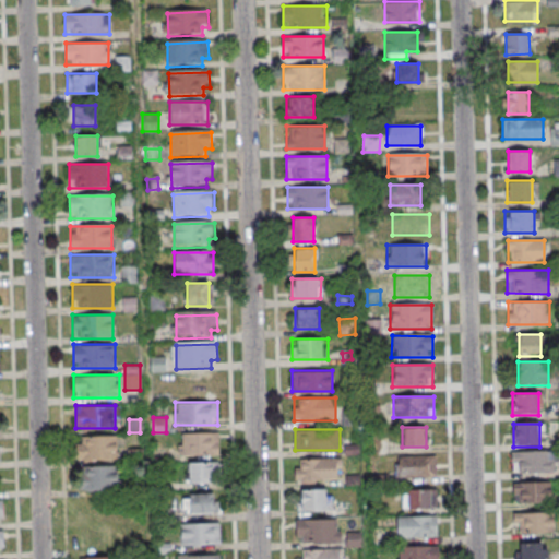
[(219,456),(219,432),(181,432),(181,456),(219,456)]
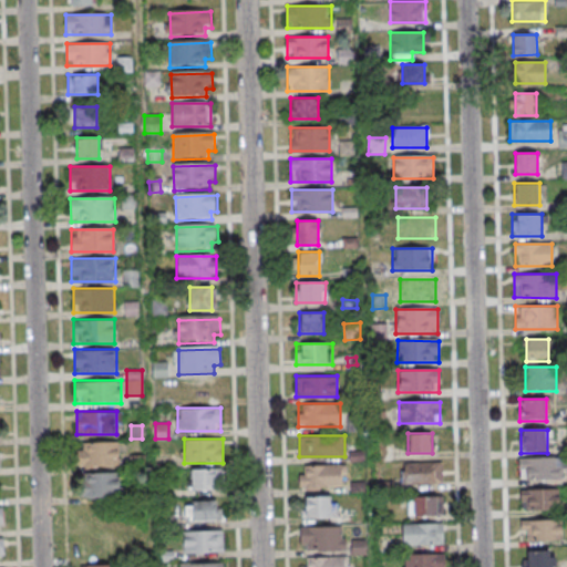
[(120,442),(80,442),(80,465),(120,465),(120,442)]
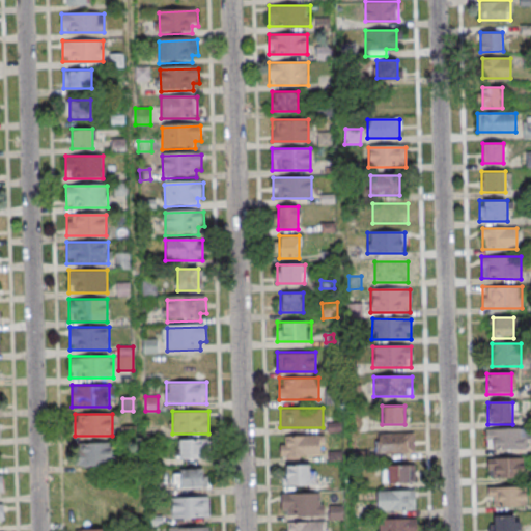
[(485,428),(485,449),(529,449),(529,428),(485,428)]
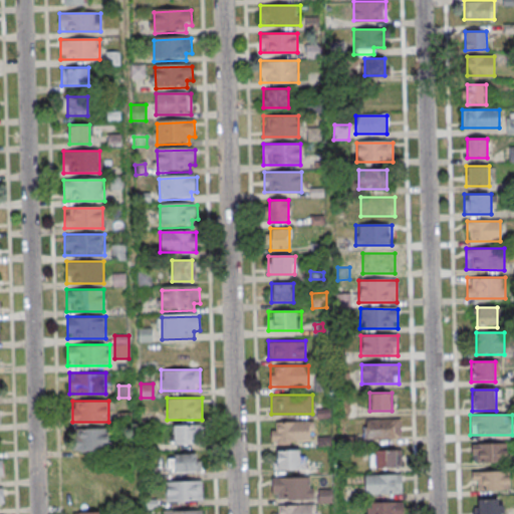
[(401,439),(401,419),(364,420),(365,439),(401,439)]
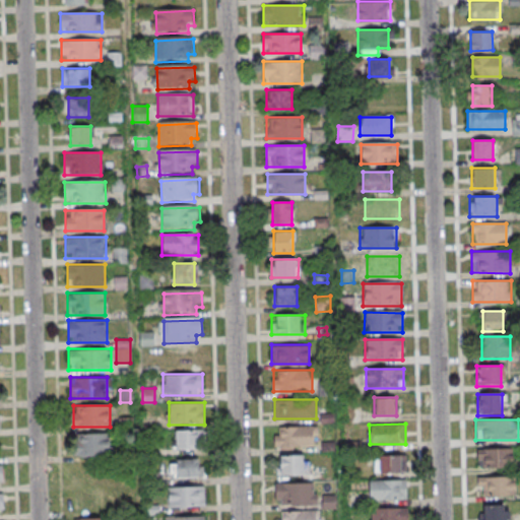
[(274,426),(274,447),(317,447),(317,426),(274,426)]
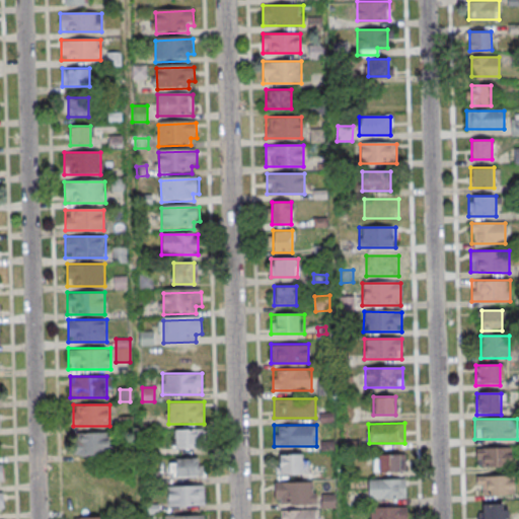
[(202,448),(202,429),(174,429),(174,448),(202,448)]
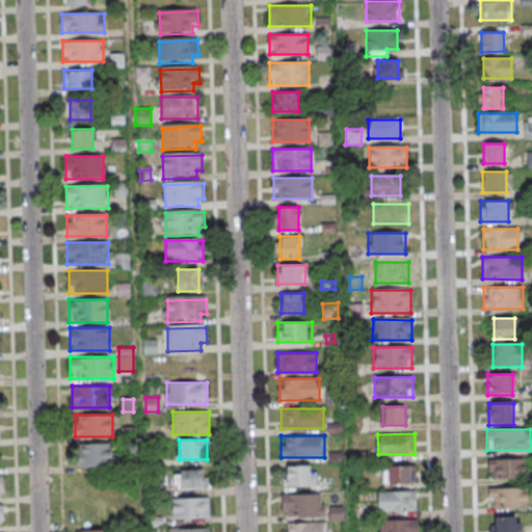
[(113,443),(78,443),(78,466),(113,466),(113,443)]
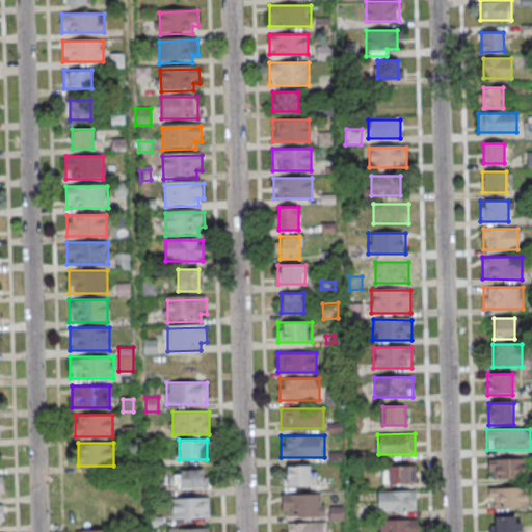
[(488,478),(524,478),(524,458),(488,458),(488,478)]
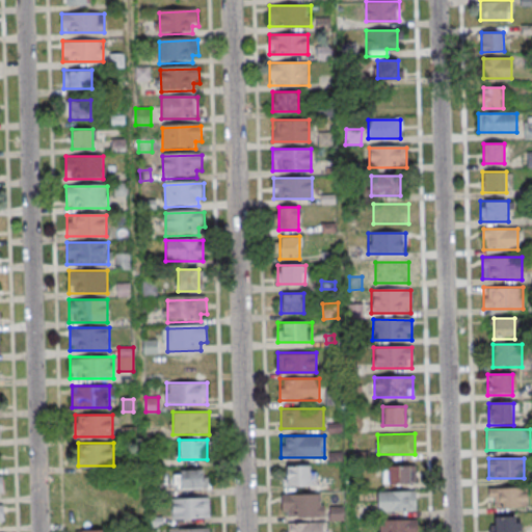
[(284,464),(284,485),(317,485),(317,464),(284,464)]
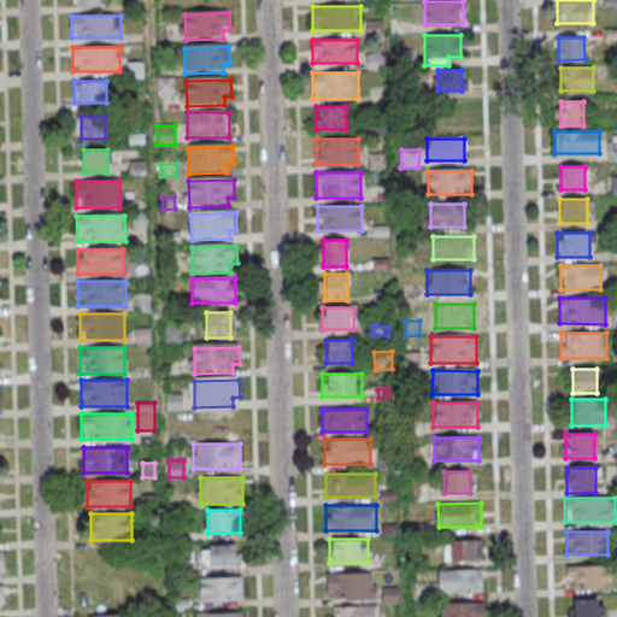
[(481,539),(445,539),(445,562),(481,562),(481,539)]
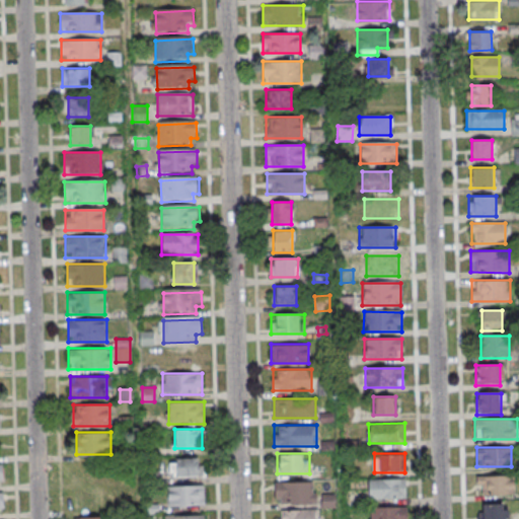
[(171,475),(201,475),(201,457),(171,457),(171,475)]
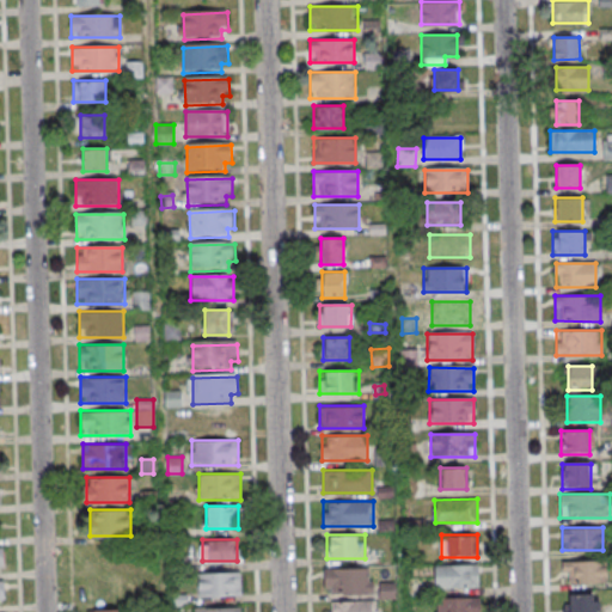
[(563,582),(609,582),(609,561),(563,561),(563,582)]
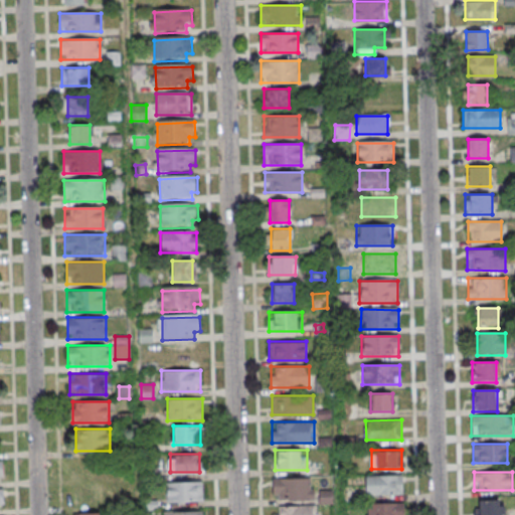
[(365,476),(365,496),(403,496),(403,476),(365,476)]
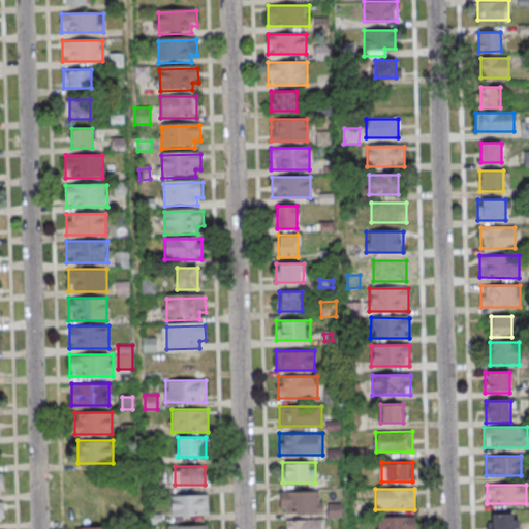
[(281,491),(281,514),(322,514),(322,491),(281,491)]
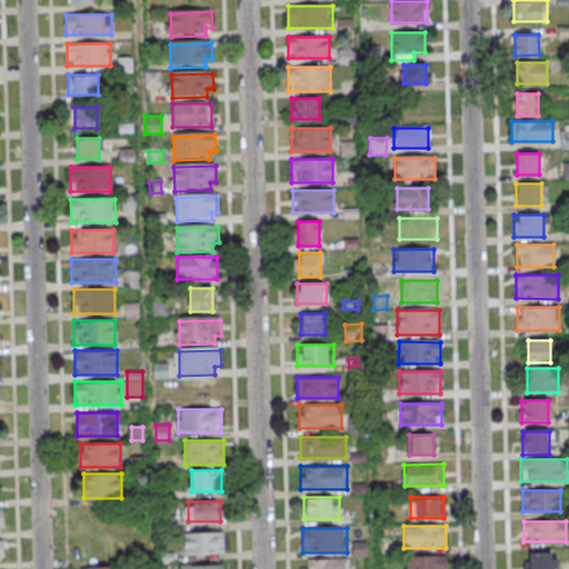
[(223,555),(223,532),(183,532),(183,555),(223,555)]
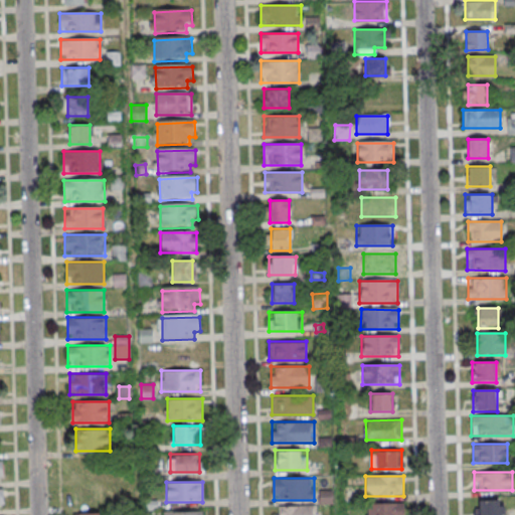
[(504,514),(504,499),(474,499),(474,514),(504,514)]
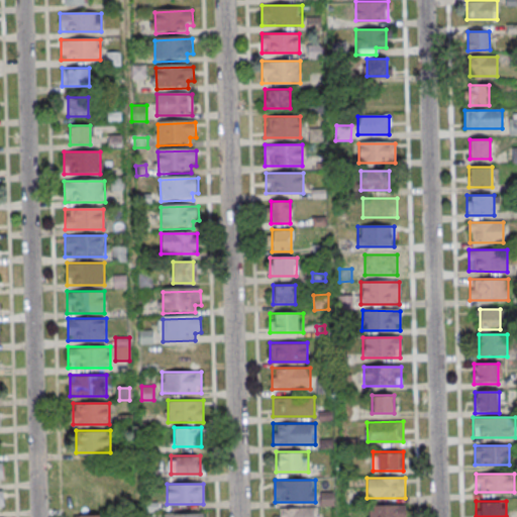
[(369,506),(368,516),(404,516),(405,506),(369,506)]
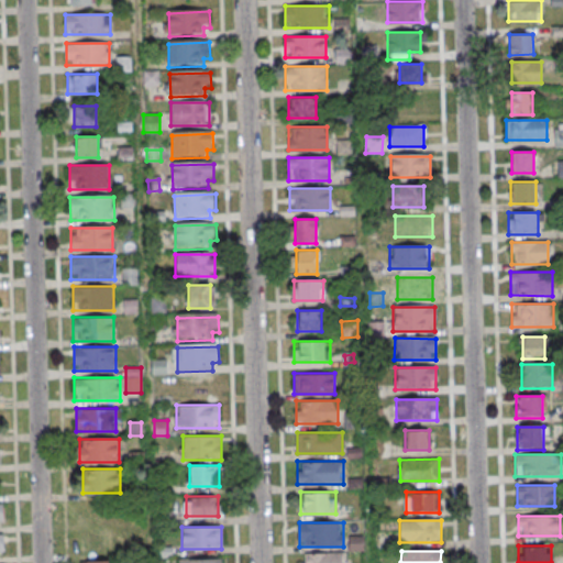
[(343,562),(343,553),(300,553),(299,562),(343,562)]
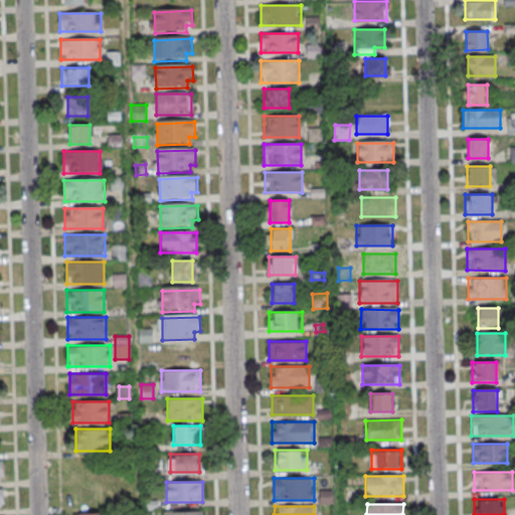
All buildings are outlined.
